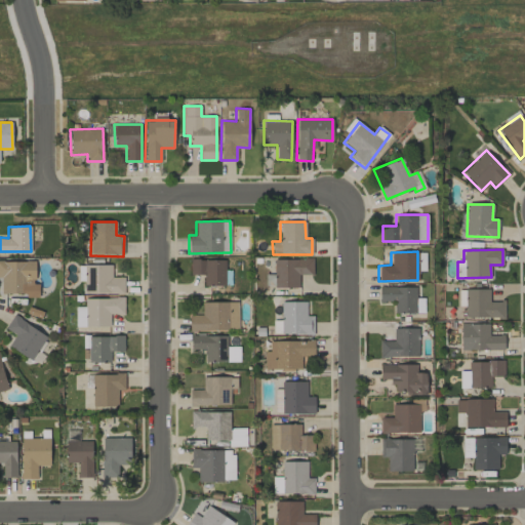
[(313,259),(274,258),(274,287),(298,287),(298,275),(313,275),(313,259)]
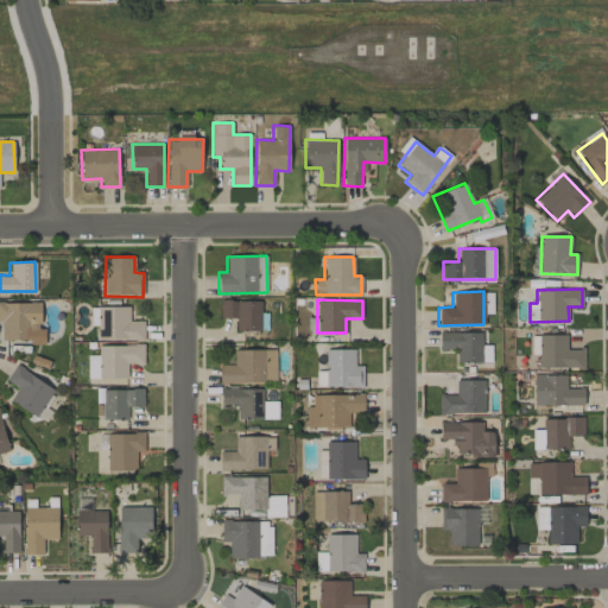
[(220,318),(236,318),(236,331),(260,330),(260,301),(220,301),(220,318)]
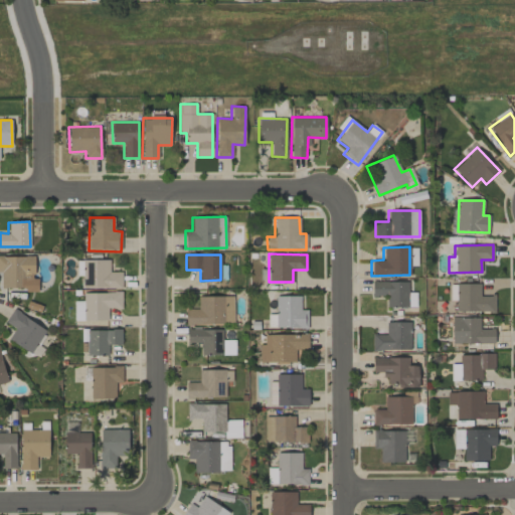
[(0,272),(1,272),(1,289),(38,289),(38,278),(34,278),(34,255),(0,255),(0,272)]
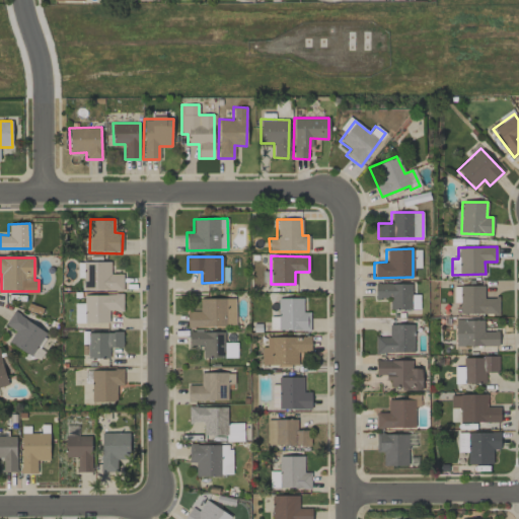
[(123,274),(110,274),(110,262),(82,262),(82,289),(123,290),(123,274)]
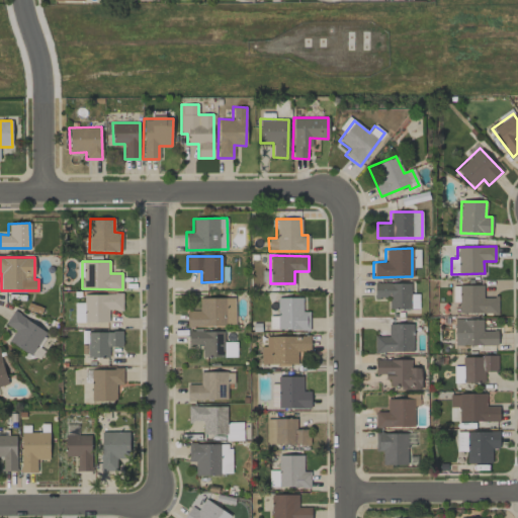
[(410,309),(410,283),(374,283),(373,297),(389,297),(389,309),(410,309)]
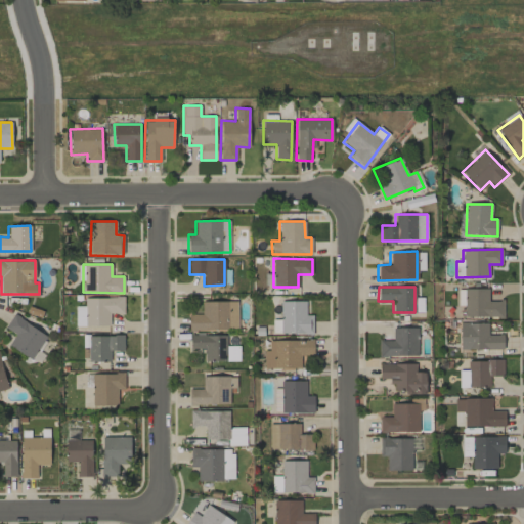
[(488,289),(465,289),(464,316),(503,317),(504,301),(488,301),(488,289)]
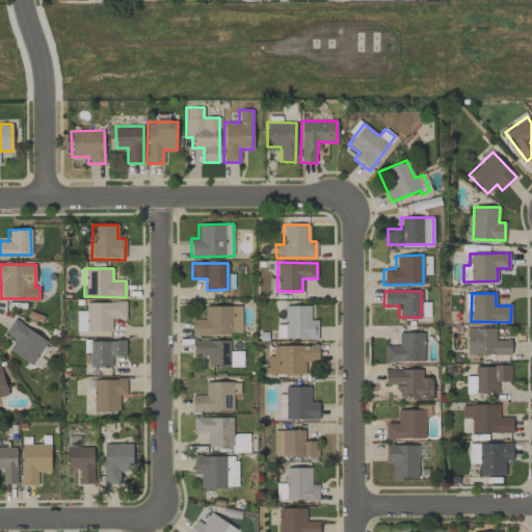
[(76,330),(111,330),(111,318),(126,318),(125,301),(85,302),(85,311),(76,311),(76,330)]
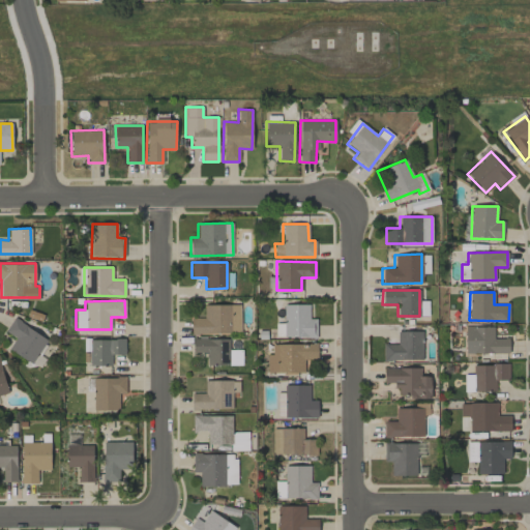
[(240,304),(203,305),(204,317),(190,318),(192,333),(240,332),(240,304)]
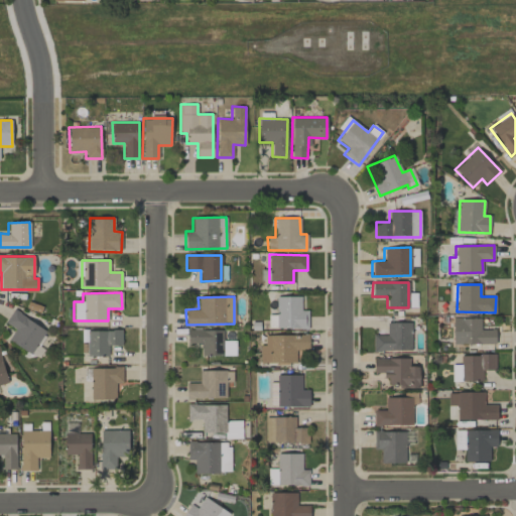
[(276,296),(275,328),(307,329),(308,310),(300,309),(300,297),(276,296)]
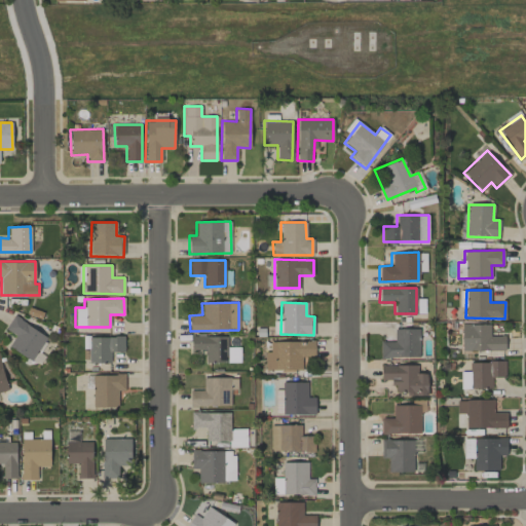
[(46,335),(12,316),(5,329),(15,335),(8,347),(32,361),(46,335)]
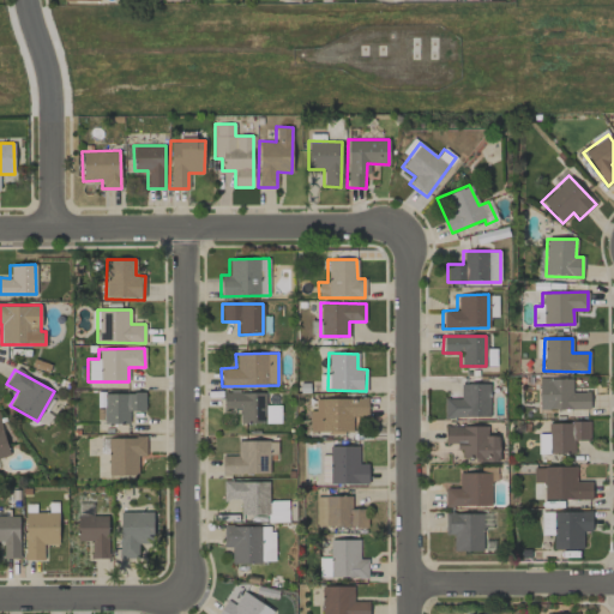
[(589,409),(589,392),(572,392),(572,378),(539,379),(539,410),(589,409)]
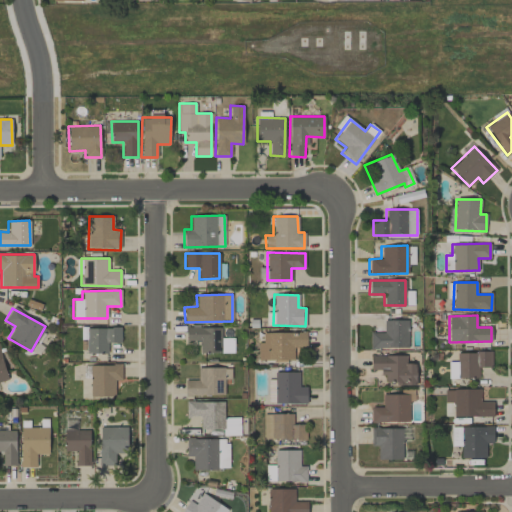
[(408,320),(383,320),(383,332),(370,332),(370,348),(407,348),(408,320)]
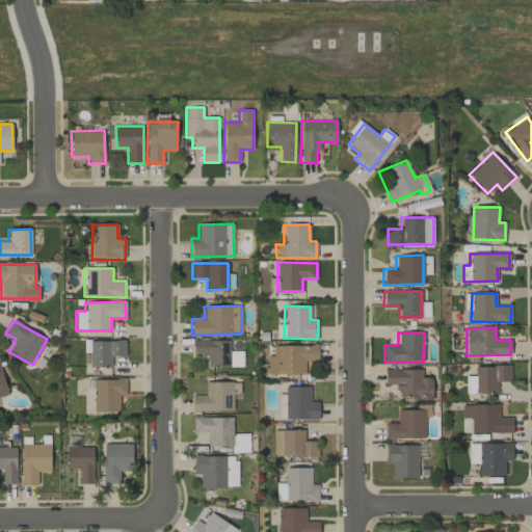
[(125,356),(126,341),(89,340),(89,366),(111,367),(111,355),(125,356)]
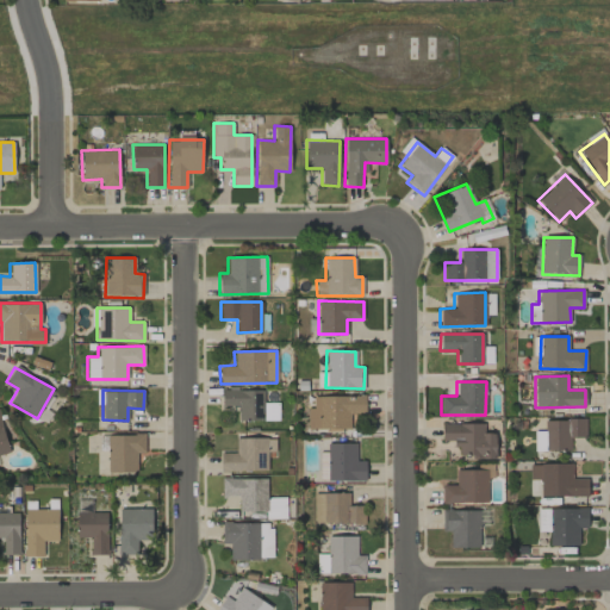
[(365,414),(365,396),(313,396),(313,408),(307,408),(309,429),(349,429),(349,414),(365,414)]
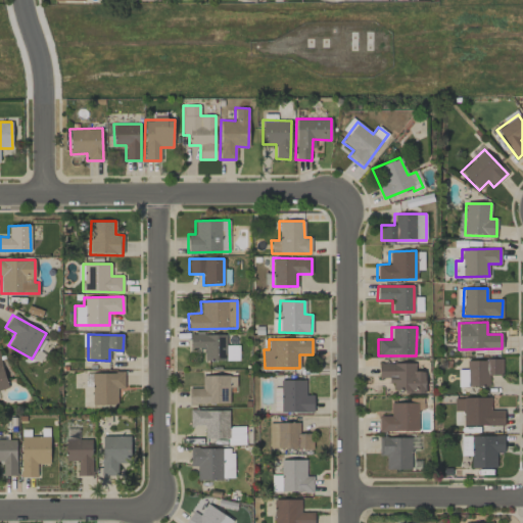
[(458,387),(488,386),(488,375),(503,375),(502,360),(466,360),(467,370),(458,370),(458,387)]
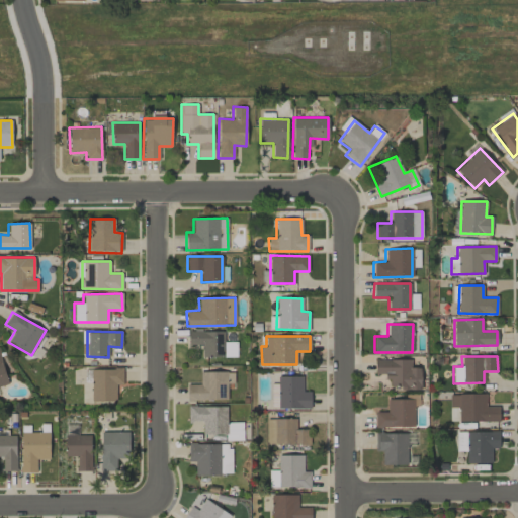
[(421,389),(420,368),(411,368),(411,359),(374,360),(374,373),(387,373),(387,389),(421,389)]
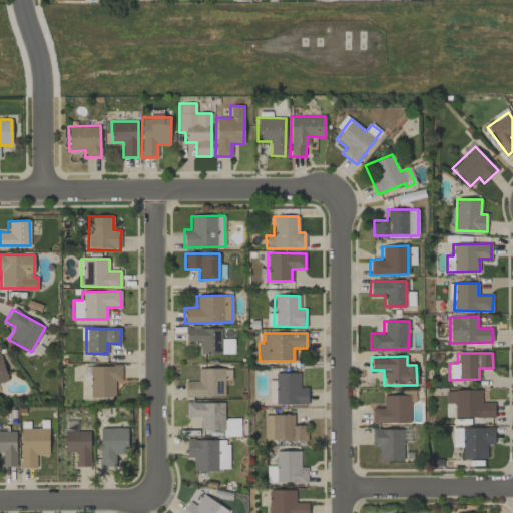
[(89,366),(90,397),(114,397),(114,381),(122,381),(121,365),(89,366)]
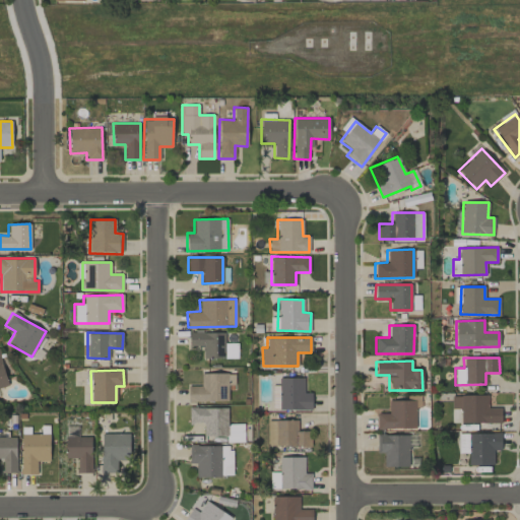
[(234,373),(200,374),(200,386),(188,386),(188,401),(229,400),(228,385),(234,385),(234,373)]
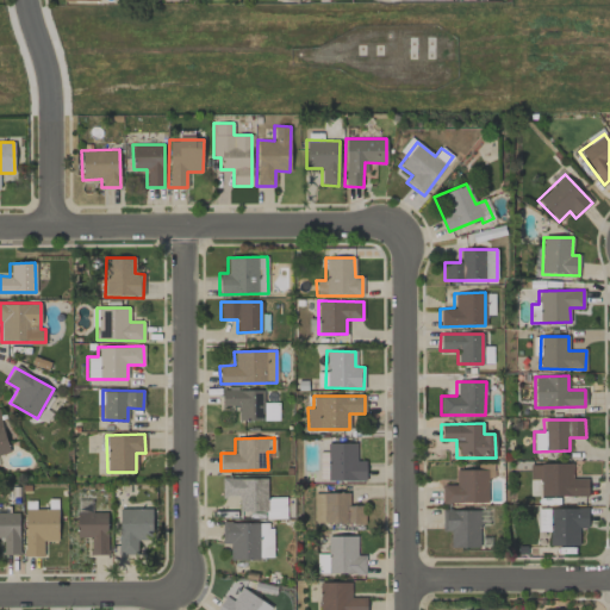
[(356,442),(325,443),(327,481),(365,480),(365,460),(356,460),(356,442)]
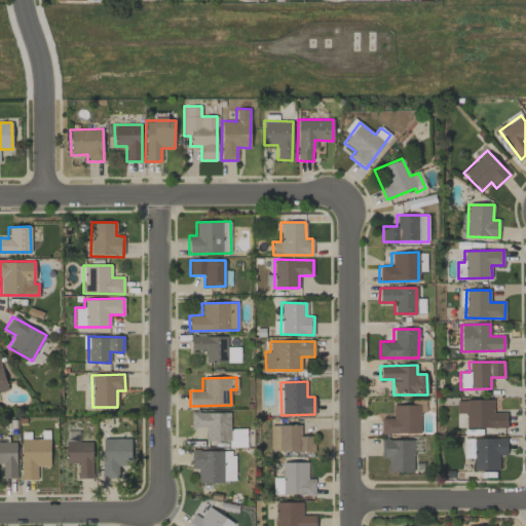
[(380,418),(381,434),(420,434),(420,413),(425,412),(425,400),(411,400),(412,405),(393,405),(393,418),(380,418)]
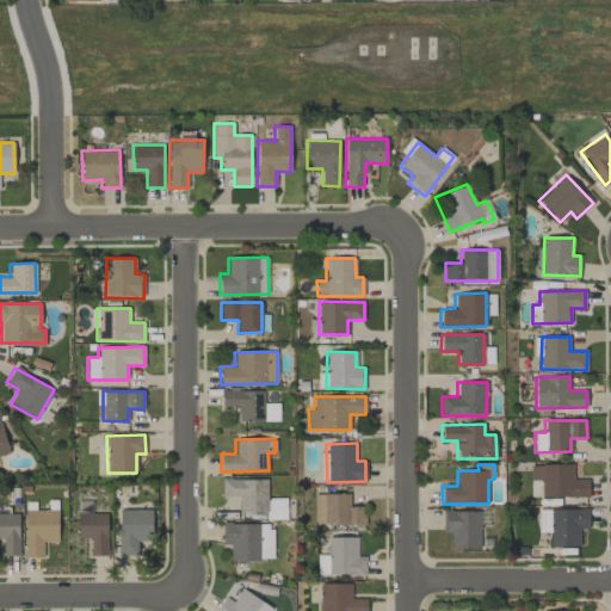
[(541,497),(587,497),(588,480),(572,479),(573,464),(530,464),(530,480),(541,480),(541,497)]
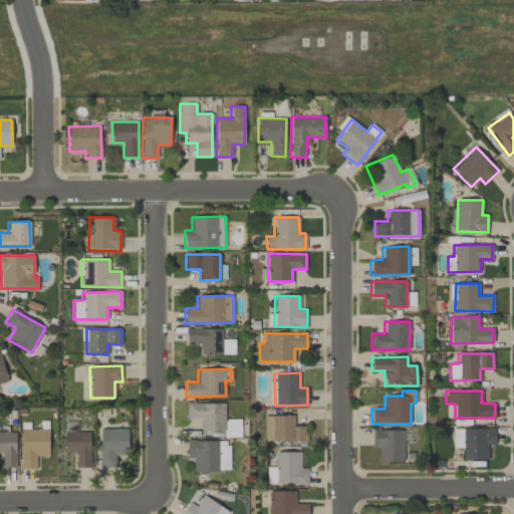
[(186,418),(201,418),(200,431),(221,432),(221,436),(239,436),(239,419),(225,419),(225,403),(186,403),(186,418)]
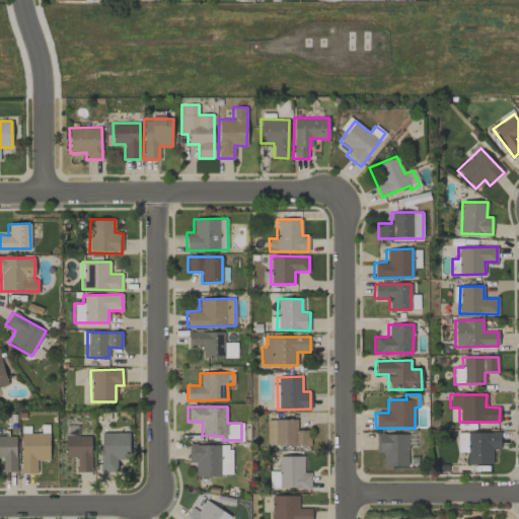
[(275,444),(307,445),(307,430),(297,430),(297,420),(275,419),(275,444)]
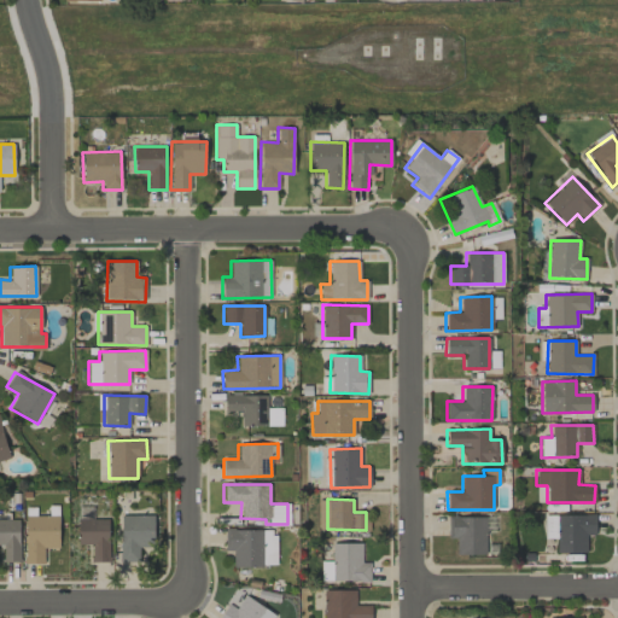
[(19,561),(18,519),(5,519),(5,509),(0,508),(0,543),(3,544),(4,561),(19,561)]
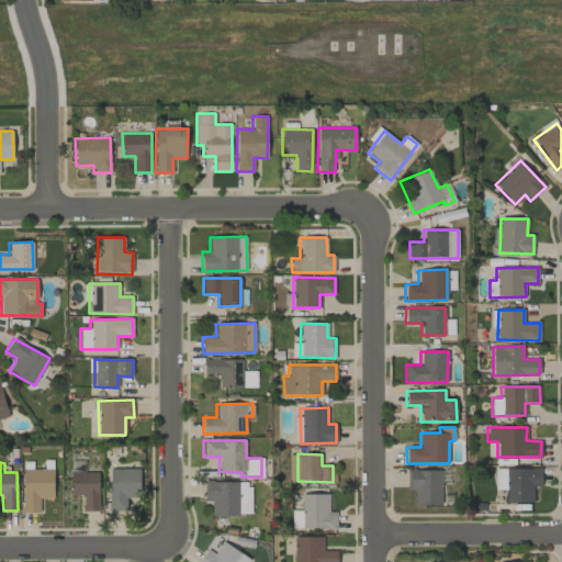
[(141,469),(110,468),(109,510),(125,510),(125,497),(141,497),(141,469)]
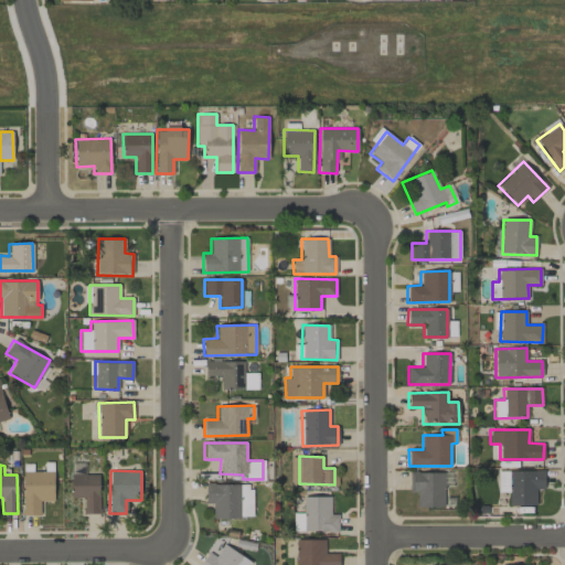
[(536,505),(535,489),(544,489),(543,470),(497,471),(498,492),(508,492),(509,505),(536,505)]
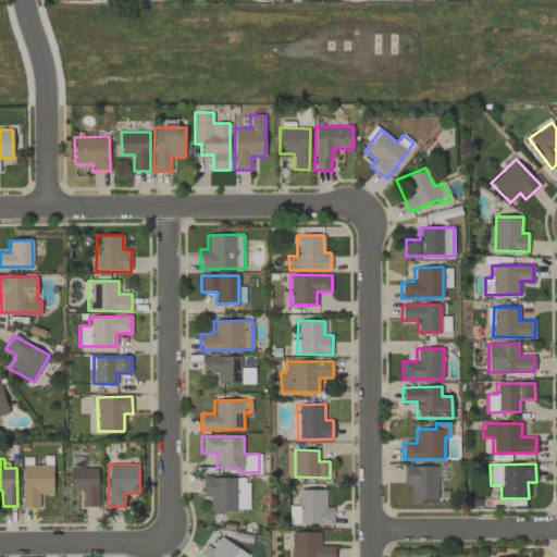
[(23,508),(39,508),(39,493),(52,493),(53,465),(23,465),(23,508)]
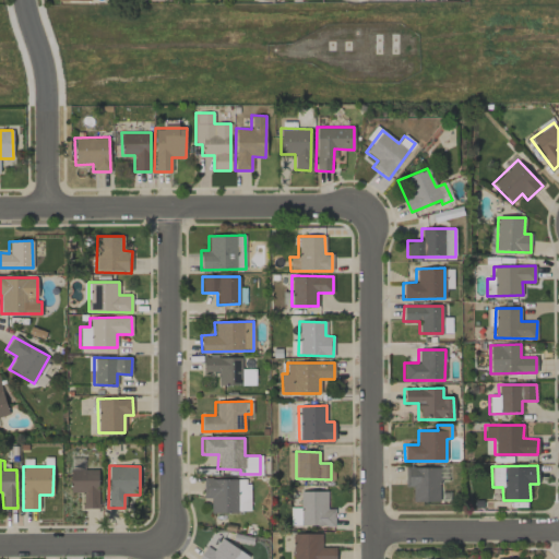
[(439,502),(439,467),(405,467),(405,486),(412,486),(412,502),(439,502)]
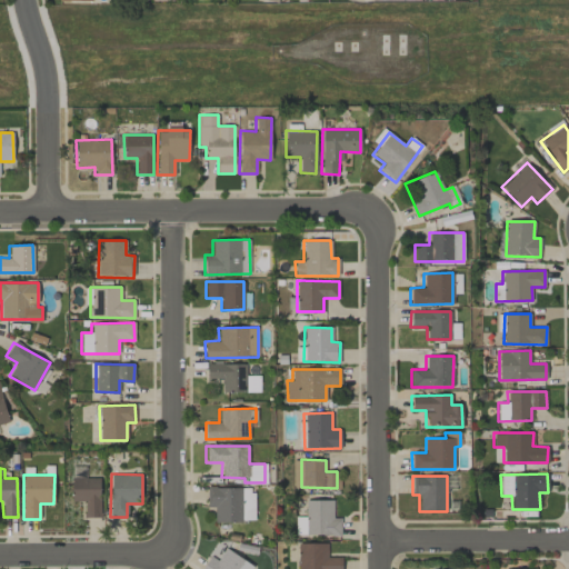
[(71,478),(71,501),(83,501),(85,517),(100,517),(99,477),(71,478)]
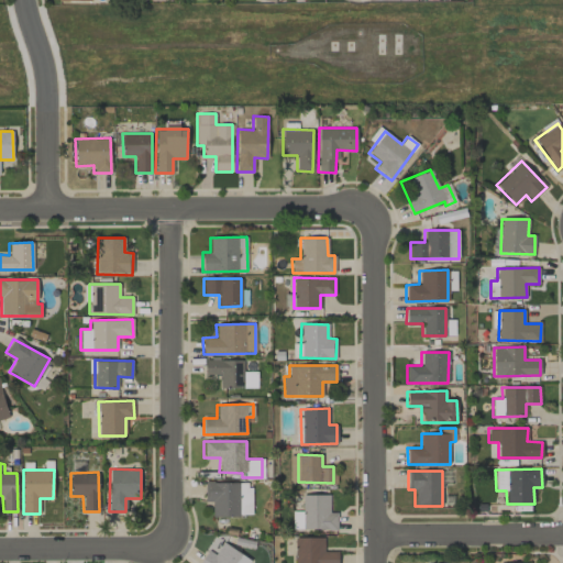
[(211,516),(251,516),(251,483),(206,482),(206,501),(211,501),(211,516)]
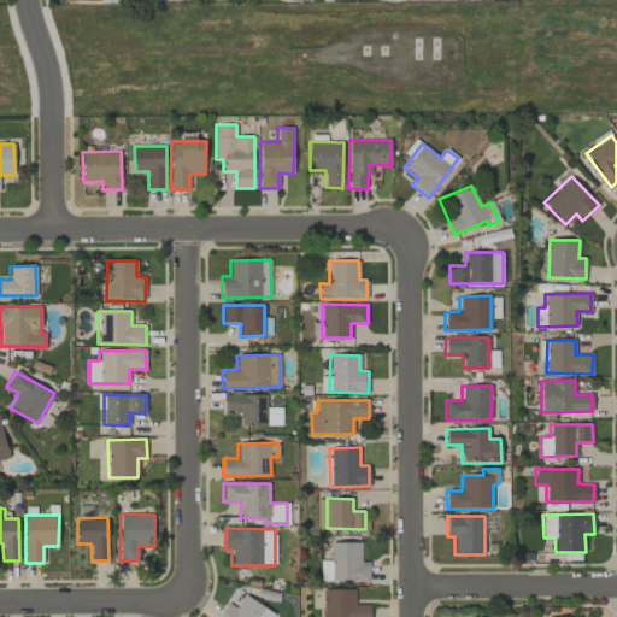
[(362,542),(330,541),(330,565),(322,565),(322,580),(369,581),(369,562),(360,562),(362,542)]
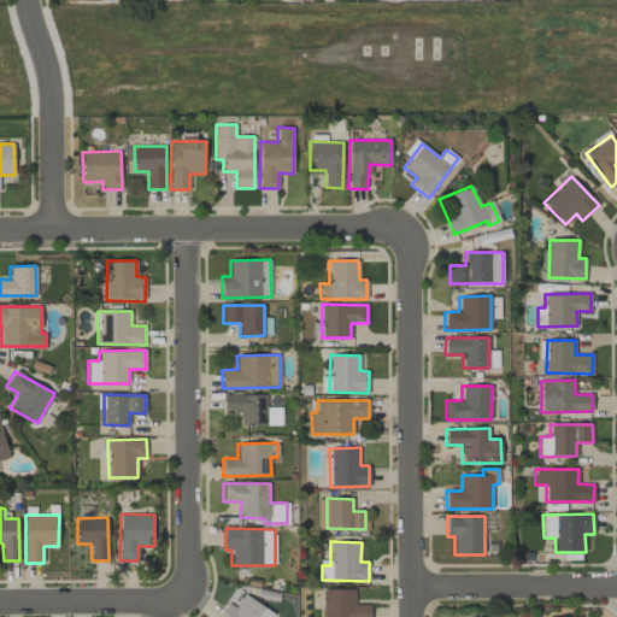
[(354,589),(323,588),(322,616),(369,616),(370,604),(354,604),(354,589)]
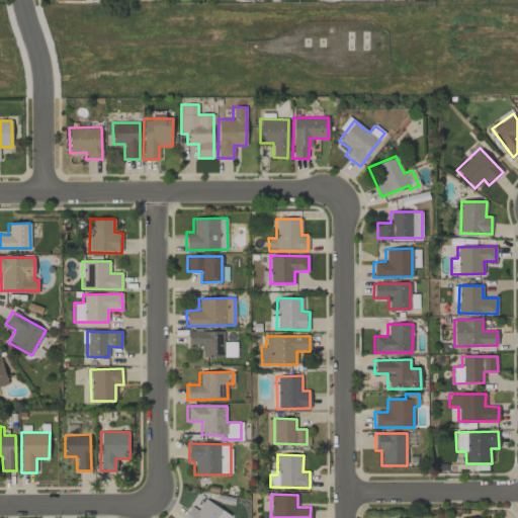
[(228,517),(230,516),(204,499),(197,510),(191,506),(183,517),(228,517)]
